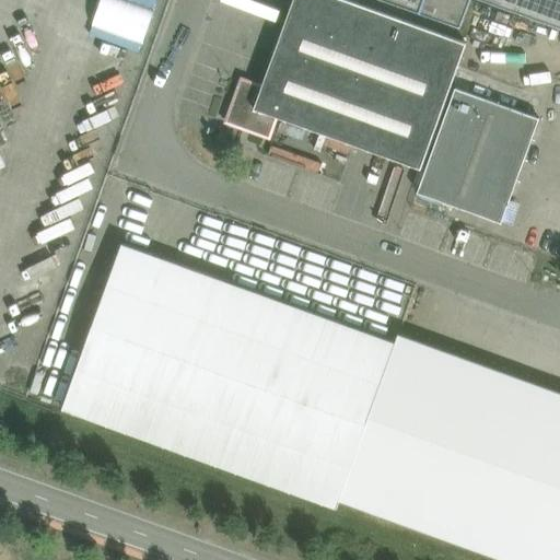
[(421,170),(467,44),(347,0),(293,0),(263,86),(242,80),(226,121),(269,137),(277,117),(421,170)]
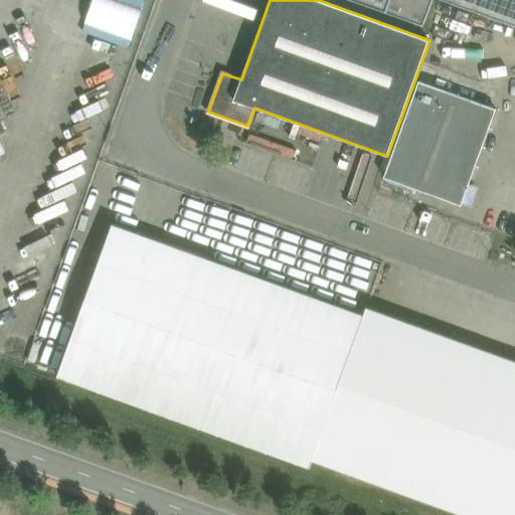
[(449,0),(514,23),(514,0),(357,0),(425,24),(434,0),(449,0)]
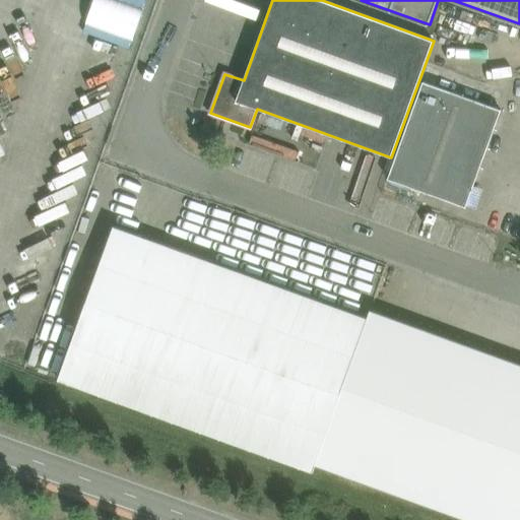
[(466,207),(501,111),(423,82),(388,179),(466,207)]
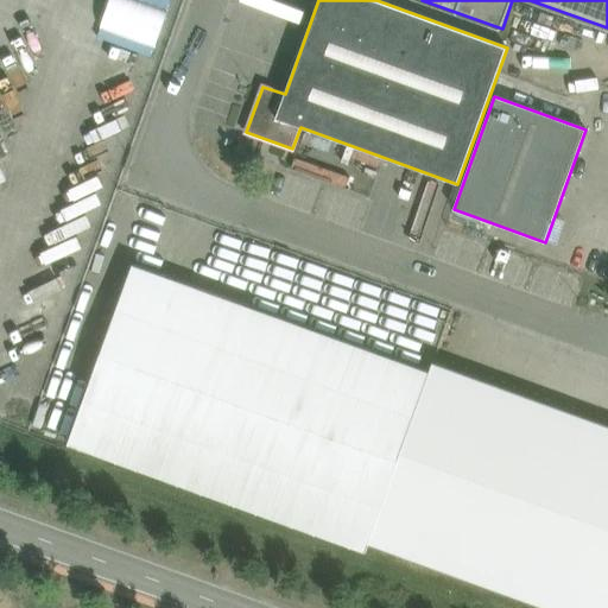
[(607,168),(596,163),(588,179),(607,189),(607,168)]
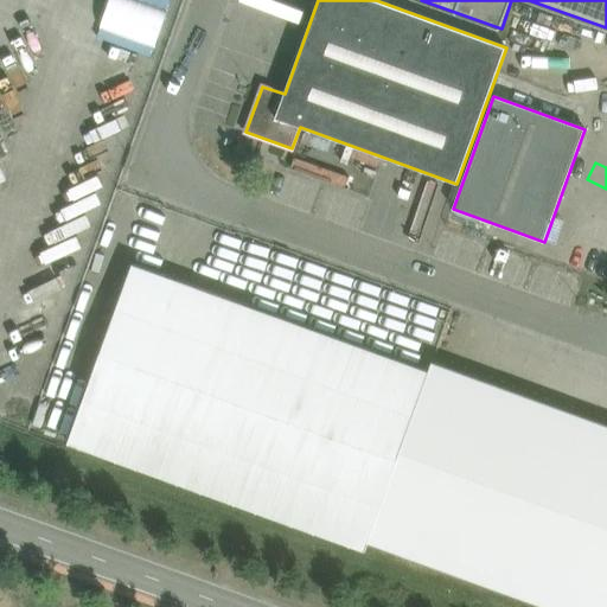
[(368,542),(429,372),(133,264),(68,443),(364,551),(368,542)]
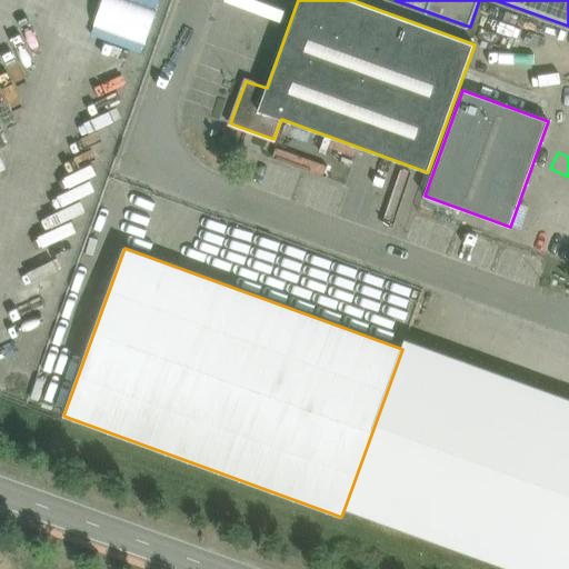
[(517,568),(526,568),(568,449),(568,399),(406,340),(402,349),(345,508),(517,568)]
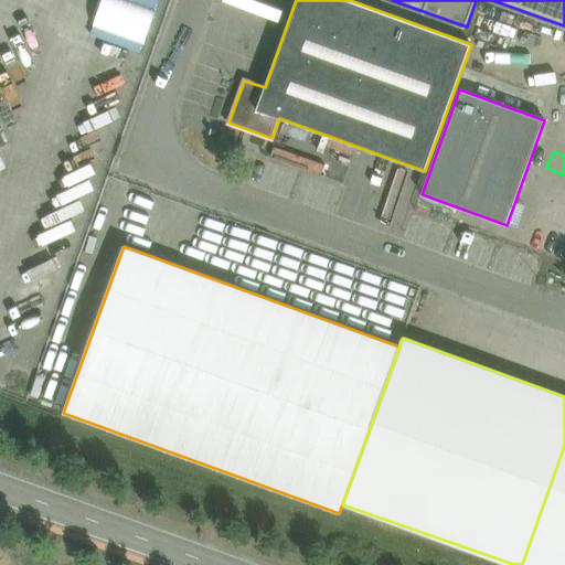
[(564,564),(564,446),(522,564),(564,564)]
